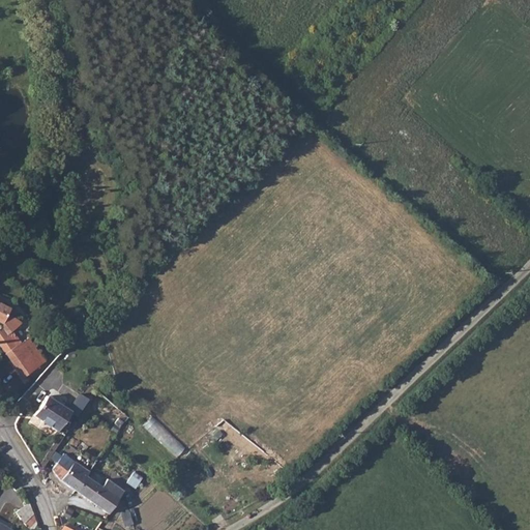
[(0,342),(6,350),(18,340),(8,329),(19,317),(12,310),(13,307),(10,304),(7,304),(0,300),(0,320),(0,321),(2,325),(0,326),(0,342)]
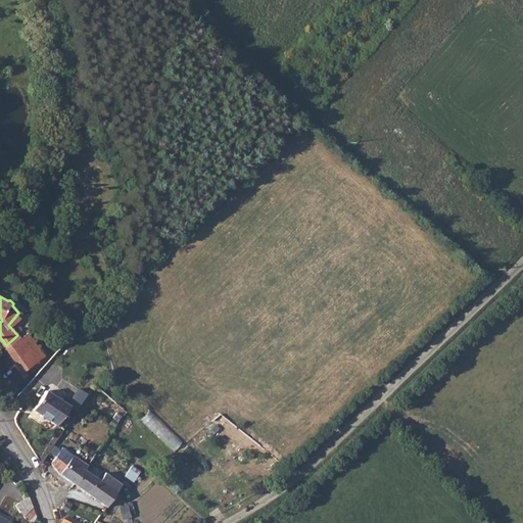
[(14,360),(36,342),(25,330),(17,335),(6,345),(4,346),(14,360)]
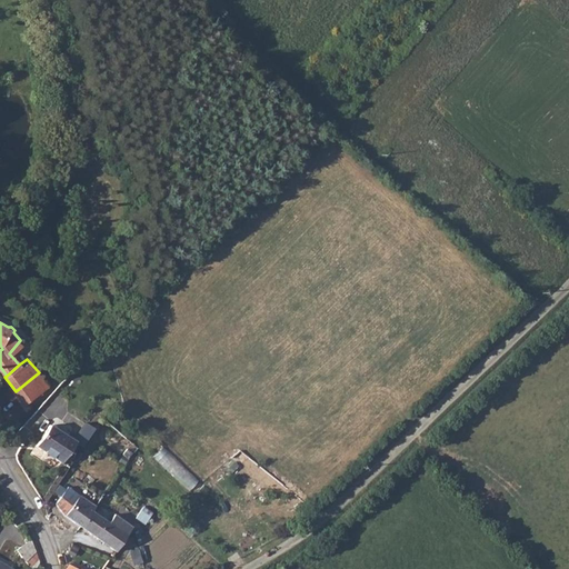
[(47,381),(39,372),(16,391),(22,400),(47,381)]
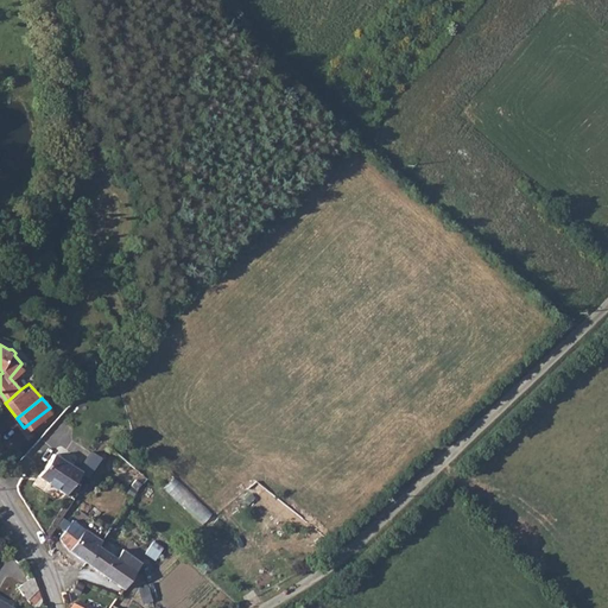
[(37,476),(67,494),(80,469),(51,453),(37,476)]
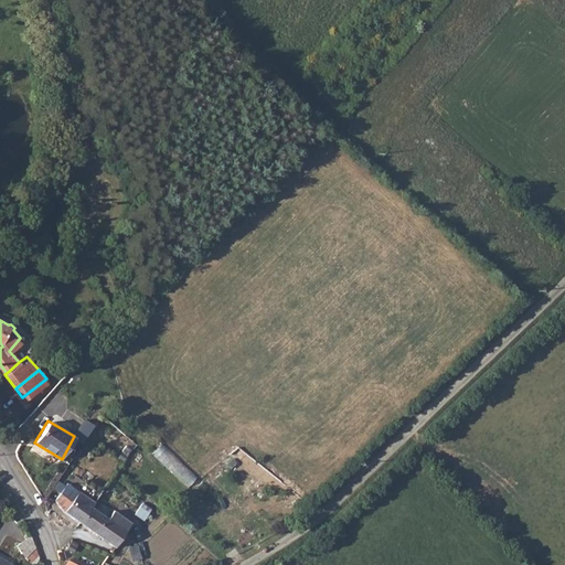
[(162,443),(152,452),(188,488),(198,477),(162,443)]
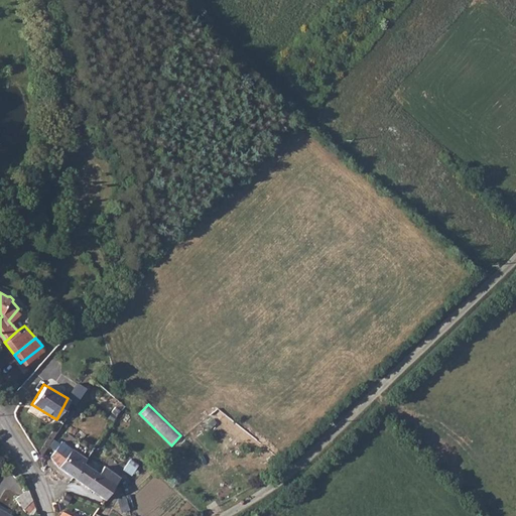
[(57,464),(74,476),(82,463),(84,459),(60,441),(51,454),(57,464)]
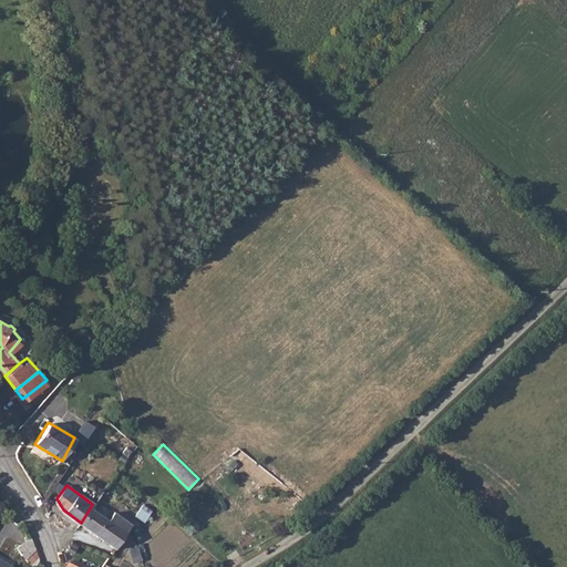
[(90,508),(81,523),(115,548),(131,525),(112,512),(105,519),(90,508)]
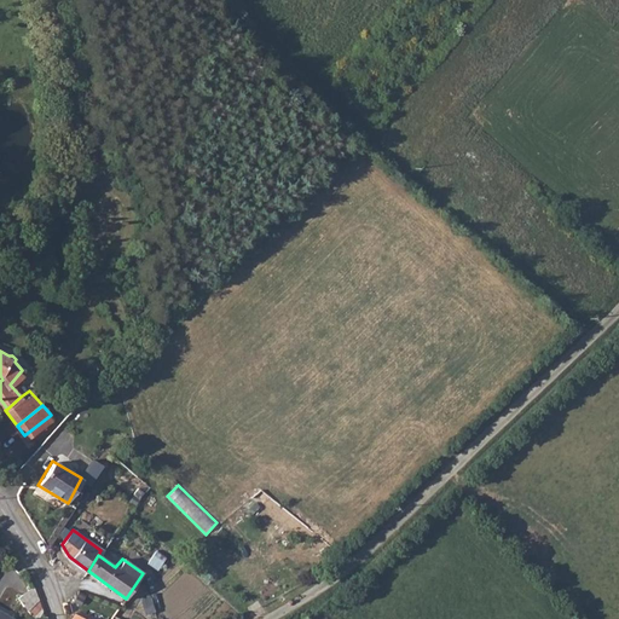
[(35,617),(44,607),(34,582),(19,596),(35,617)]
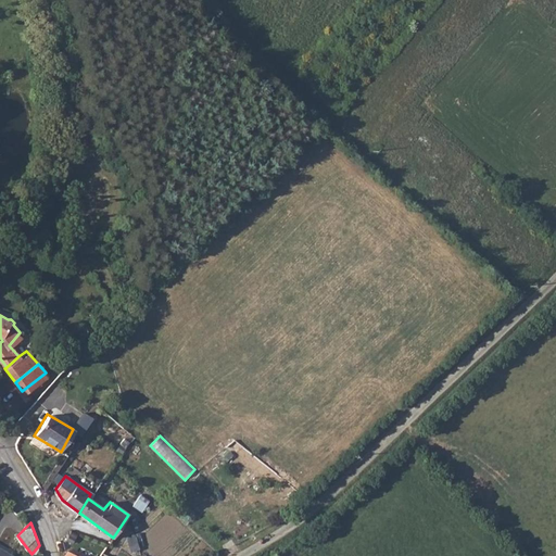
[(73,538),(64,555),(88,555),(92,546),(73,538)]
